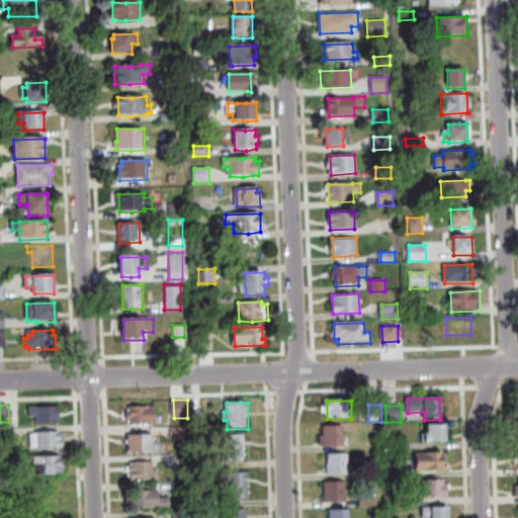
[(60,407),(60,425),(37,426),(37,418),(30,418),(30,408),(60,407)]
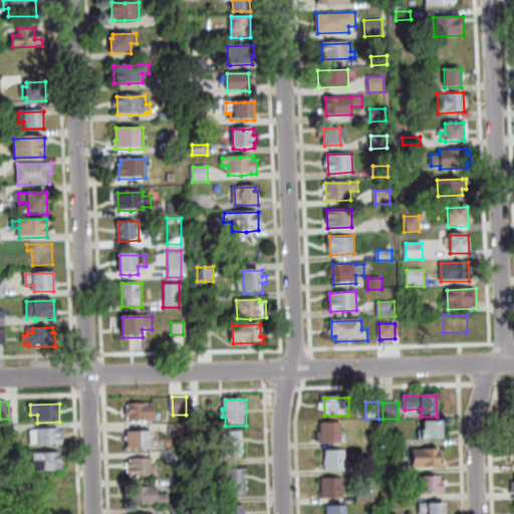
[(131,410),(131,404),(155,404),(155,423),(131,423),(131,418),(127,418),(127,410),(131,410)]
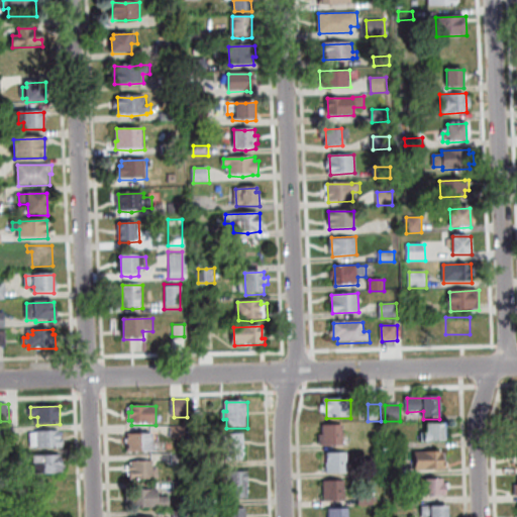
[(205,410),(205,424),(194,424),(194,410),(205,410)]
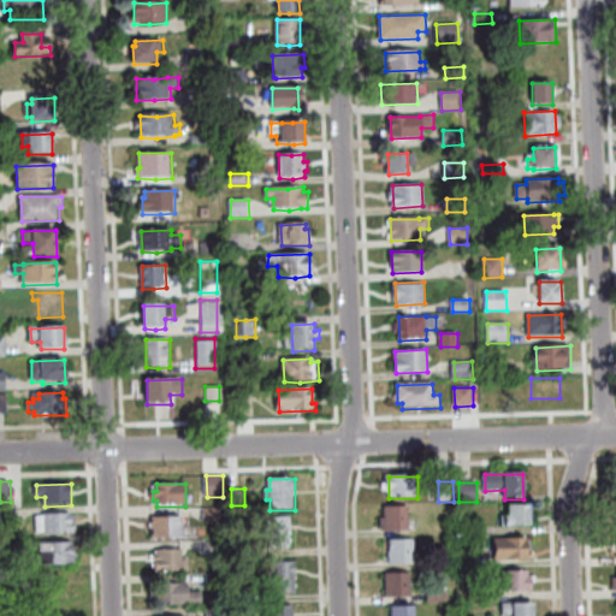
[(409,507),(409,532),(381,532),(381,520),(385,520),(385,507),(409,507)]
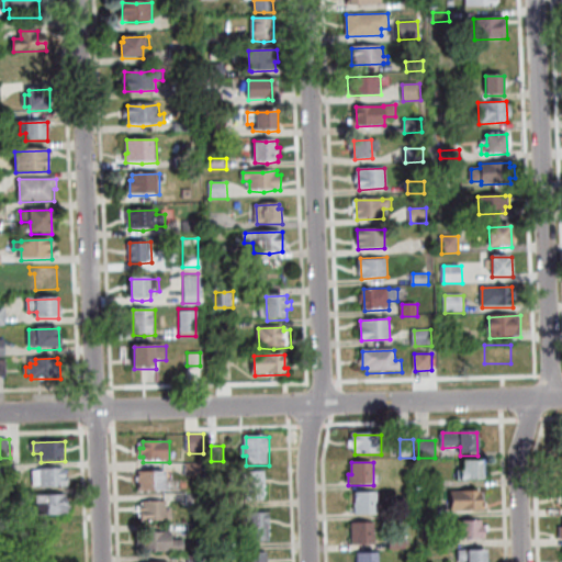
[(188,476),(188,464),(203,463),(203,475),(188,476)]
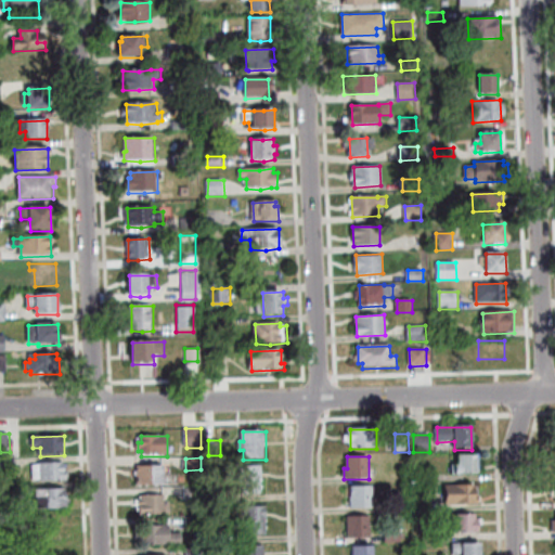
[(478,475),(453,476),(453,466),(457,466),(457,457),(478,457),(478,475)]
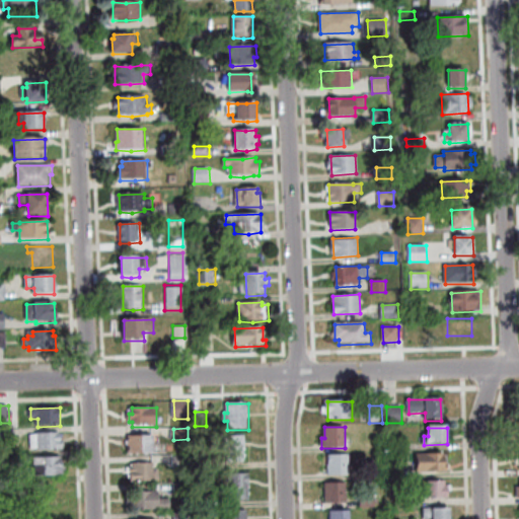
[(0,431),(16,431),(16,442),(0,442),(0,431)]
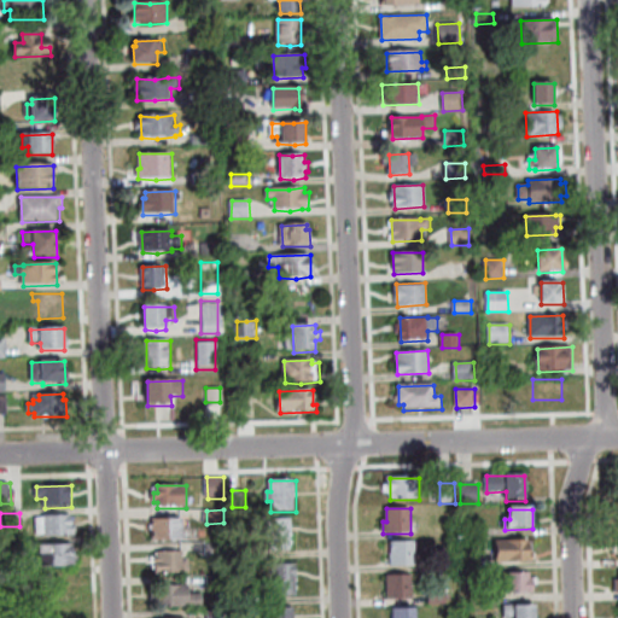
[(46,519),(46,517),(73,516),(73,524),(76,524),(76,537),(46,537),(46,536),(38,536),(38,519),(46,519)]
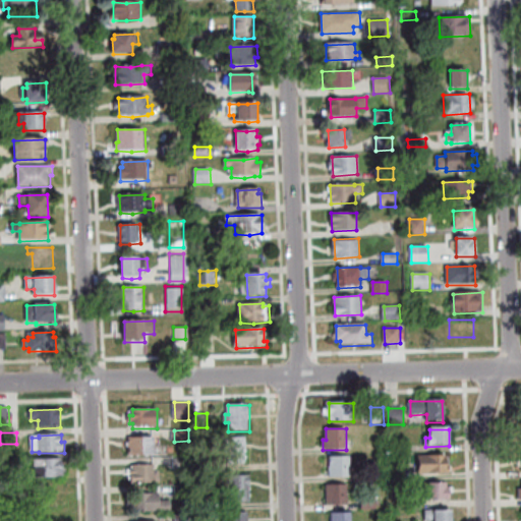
[(247,464),(229,464),(228,456),(221,456),(221,445),(228,445),(228,439),(246,438),(247,464)]
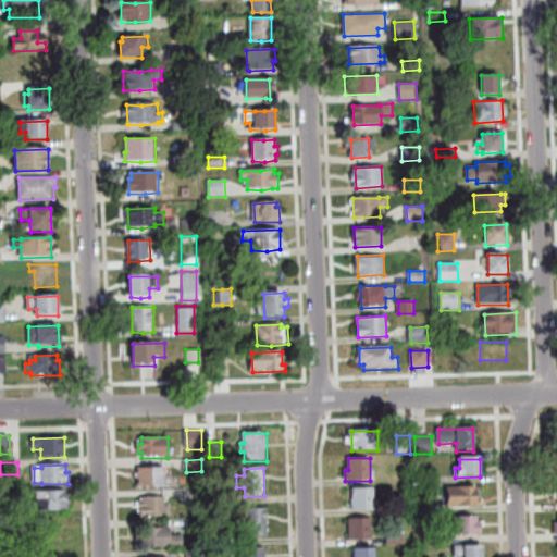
[(165,489),(139,489),(139,479),(135,479),(135,470),(139,470),(139,469),(164,469),(165,489)]
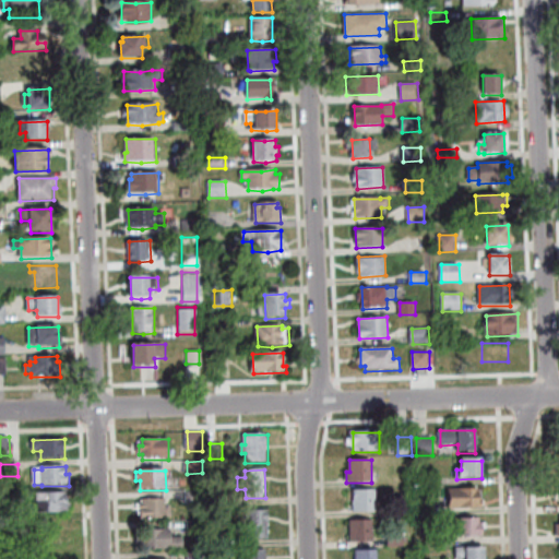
[(432,484),(417,484),(417,473),(432,473),(432,484)]
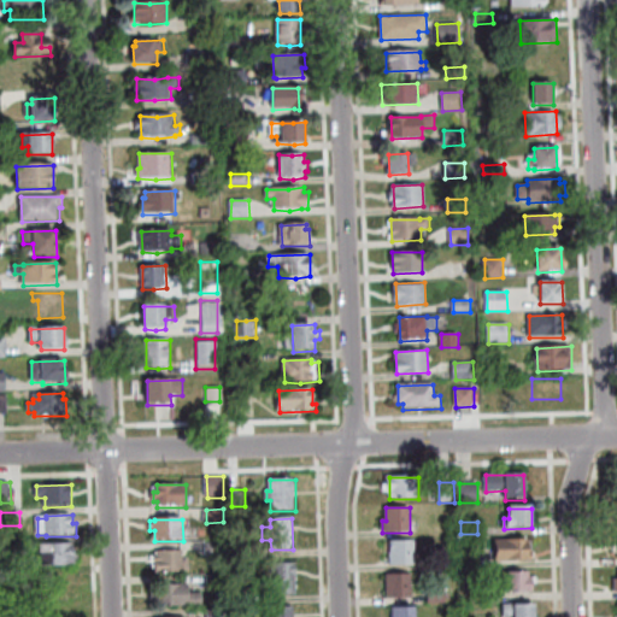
[(0,540),(10,540),(10,557),(0,557),(0,540)]
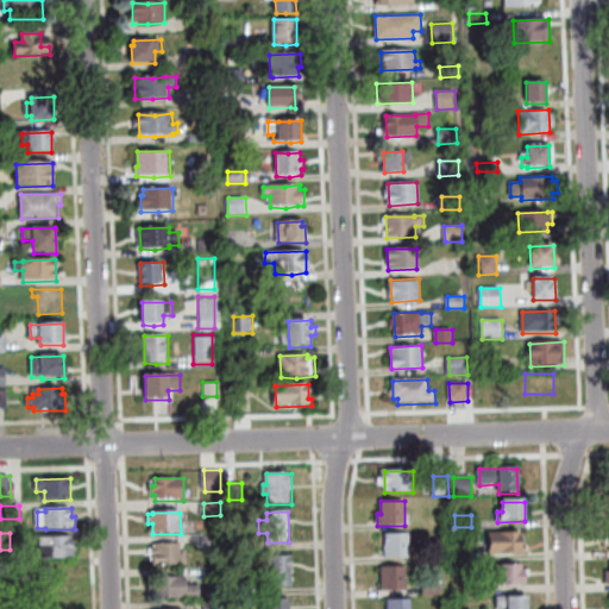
[(489,533),(522,533),(522,544),(526,544),(527,554),(489,554),(489,533)]
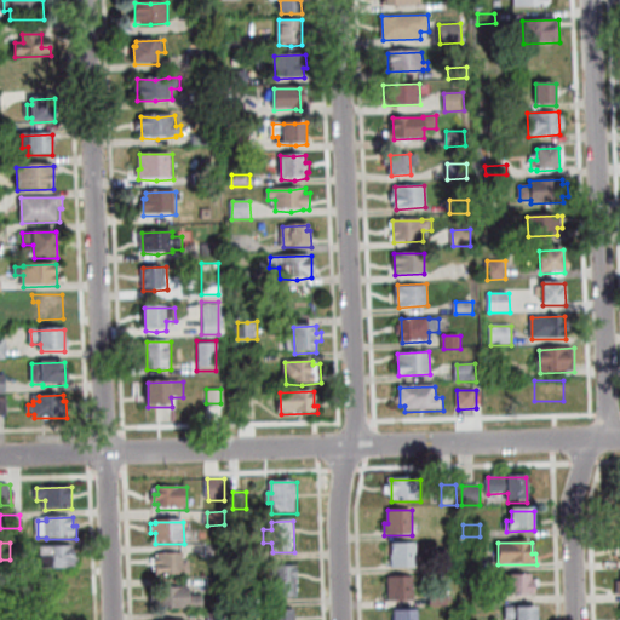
[(418,568),(394,568),(392,545),(418,544),(418,568)]
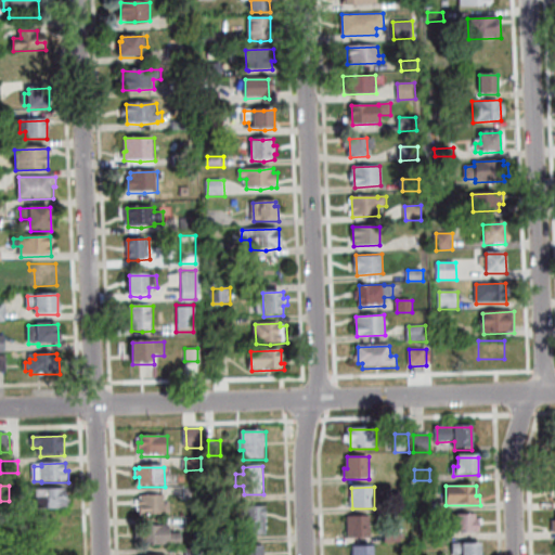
[(186,499),(186,488),(202,488),(202,499),(186,499)]
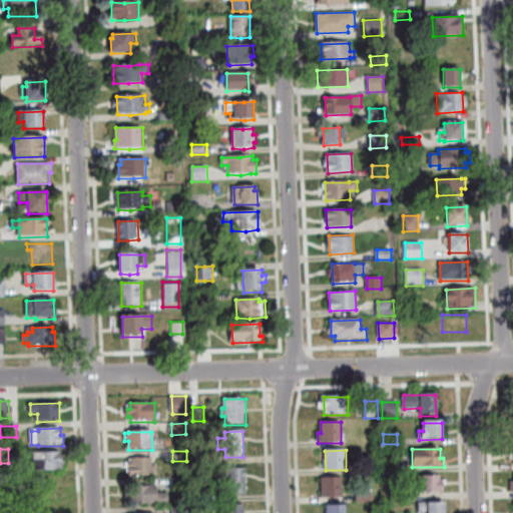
[(62,471),(33,472),(33,453),(61,453),(62,471)]
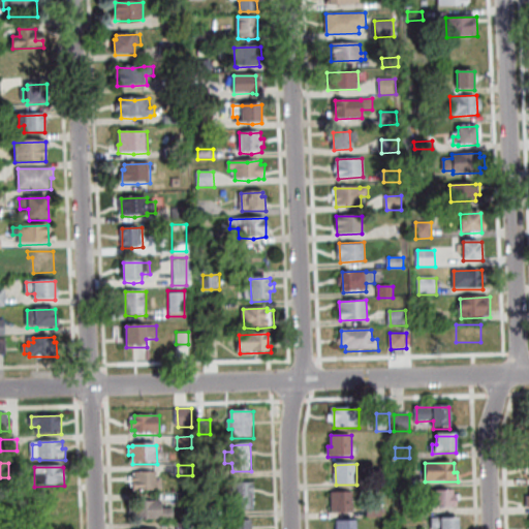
[(158,478),(164,478),(164,489),(158,489),(158,492),(134,492),(134,485),(133,485),(133,476),(136,476),(136,473),(158,472),(158,478)]
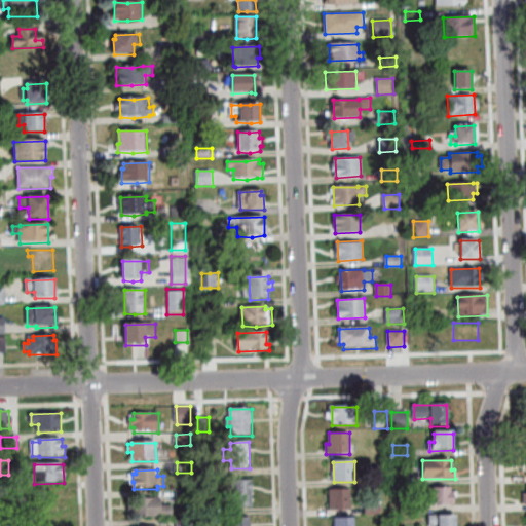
[(387,475),(387,486),(373,486),(372,475),(387,475)]
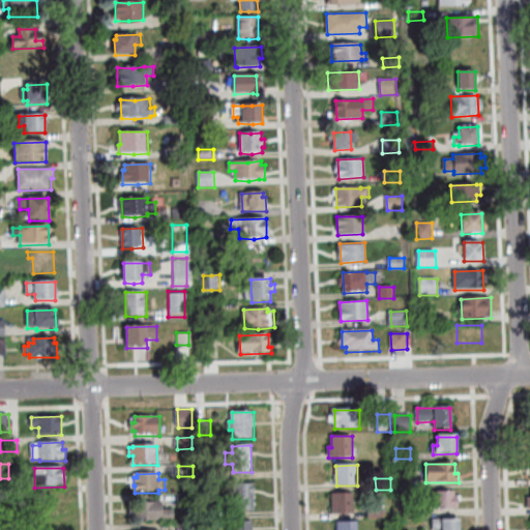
[(238,511),(237,484),(256,483),(257,511),(238,511)]
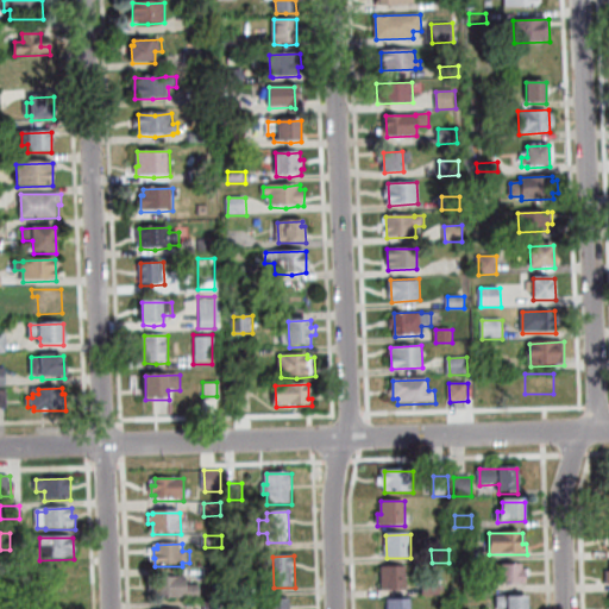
[(69,582),(69,563),(42,563),(42,582),(69,582)]
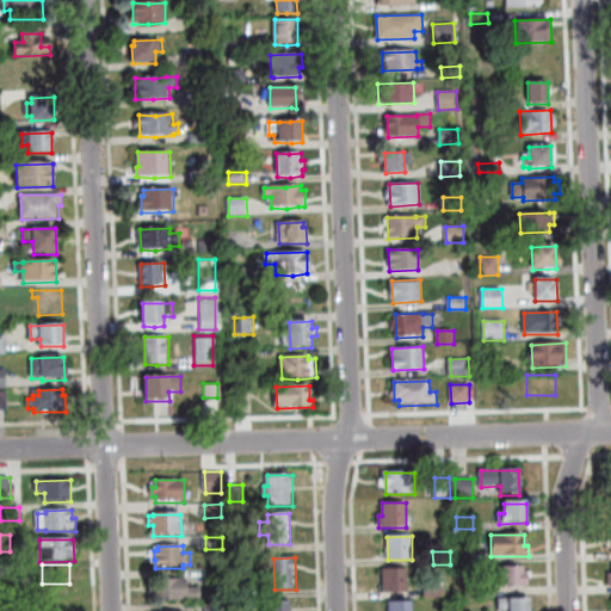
[(500,567),(525,567),(525,572),(529,572),(529,587),(500,587),(500,567)]
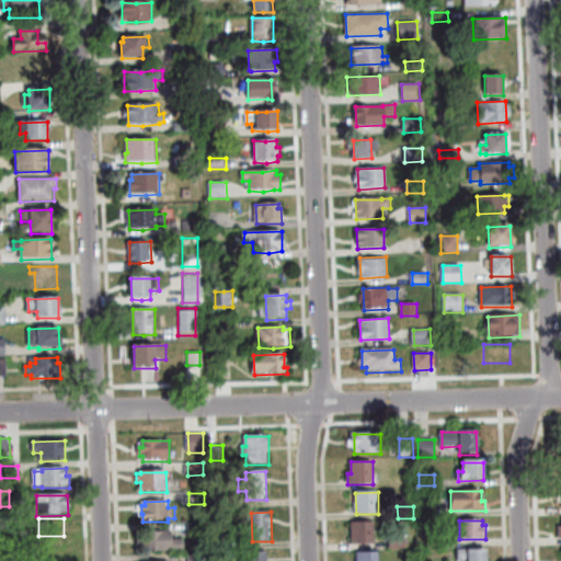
[(205,535),(190,535),(190,524),(205,523),(205,535)]
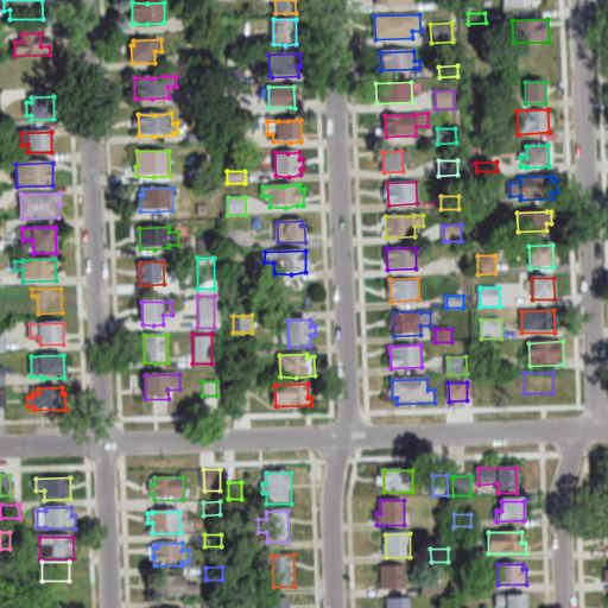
[(406,590),(381,590),(381,567),(406,567),(406,590)]
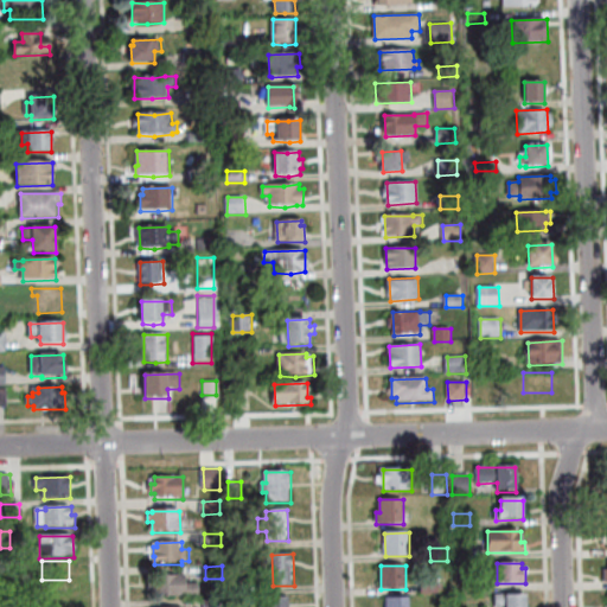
[(170,598),(168,575),(187,575),(187,583),(200,583),(200,596),(170,598)]
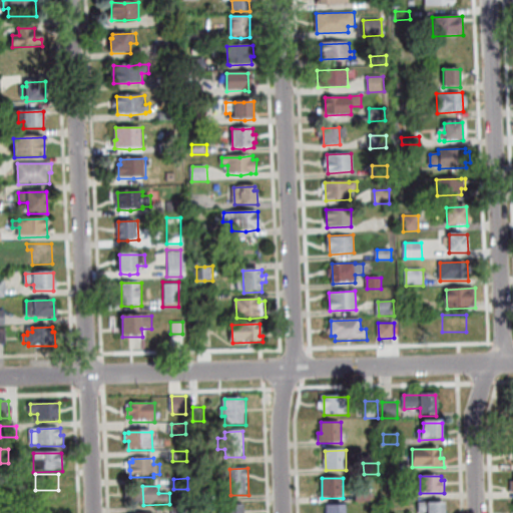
[(196,492),(213,491),(214,500),(196,500),(196,492)]
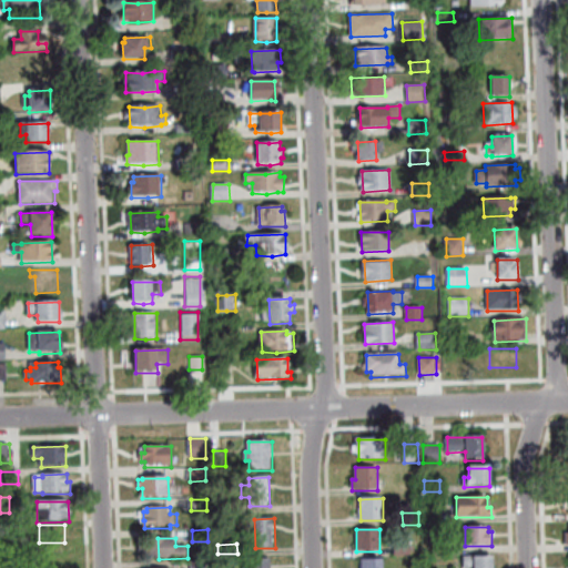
[(411,544),(412,556),(395,556),(395,544),(411,544)]
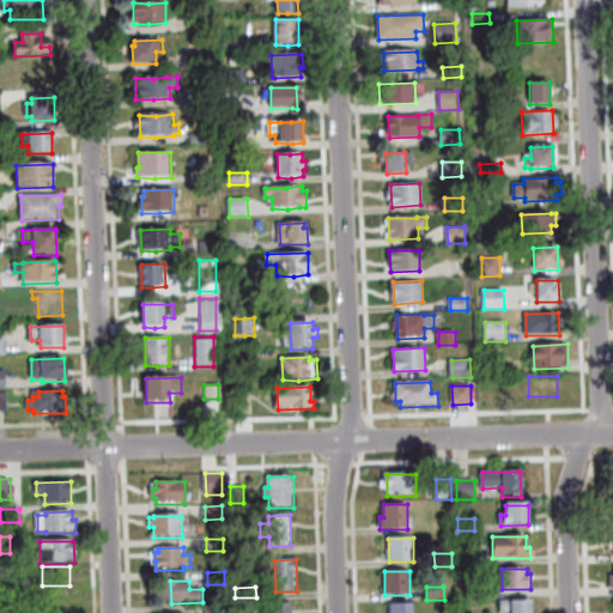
[(530,600),(530,612),(501,612),(501,600),(530,600)]
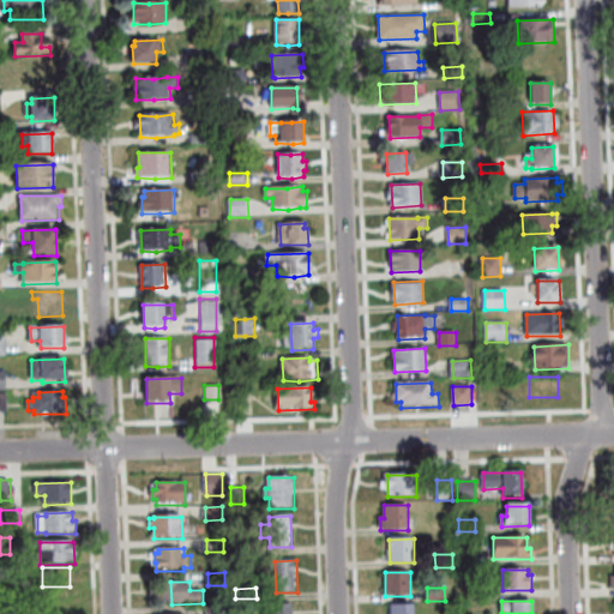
[(290,613),(292,602),(262,602),(260,613),(290,613)]
